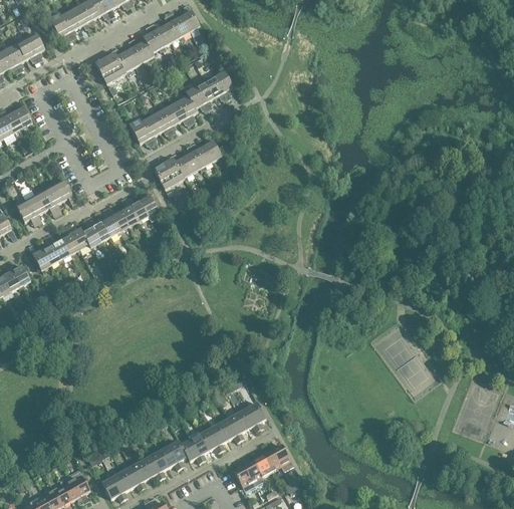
[(98,15),(89,0),(82,4),(81,1),(78,3),(92,27),(96,25),(92,18),(98,15)]
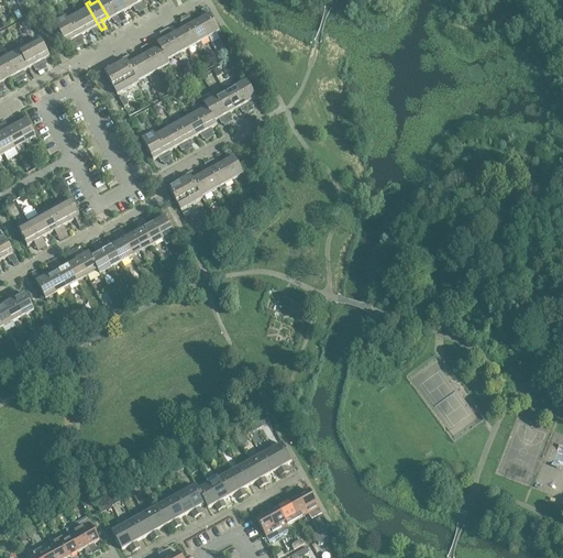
[(122,19),(111,0),(98,0),(108,17),(113,13),(118,21),(122,19)]
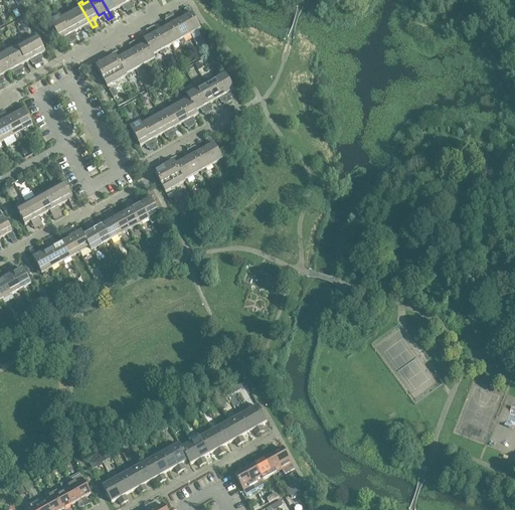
[(118,5),(115,0),(102,0),(112,17),(116,15),(112,8),(118,5)]
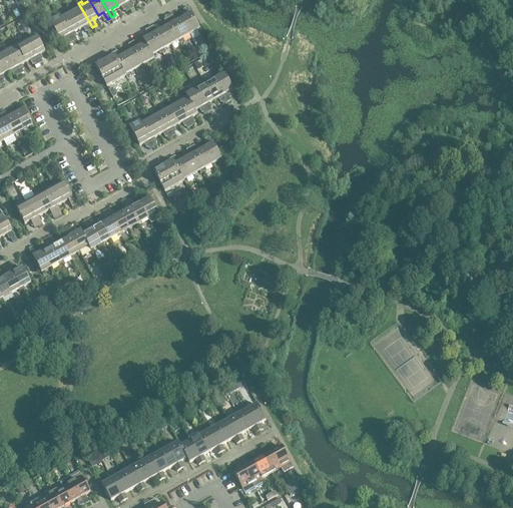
[(130,6),(126,0),(114,0),(117,5),(122,1),(126,8),(130,6)]
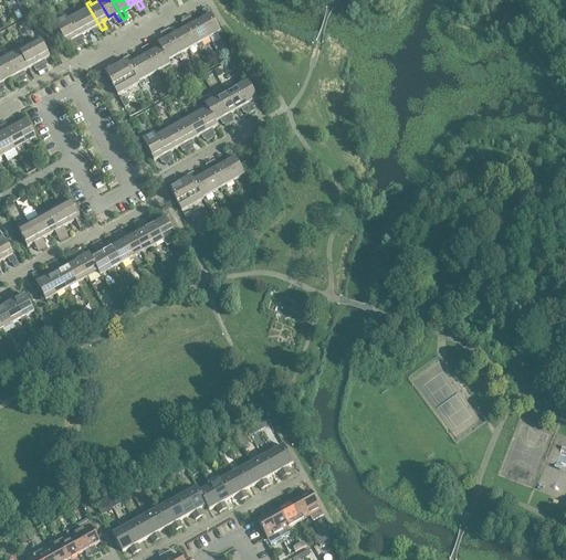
[(102,30),(86,3),(84,4),(85,8),(77,11),(87,28),(93,24),(97,32),(102,30)]
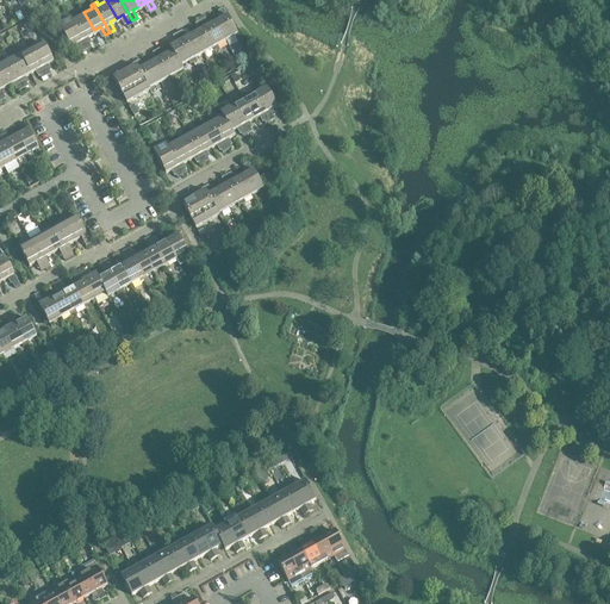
[(238,30),(223,4),(218,6),(223,14),(216,18),(226,36),(234,32),(236,35),(238,32),(237,30),(238,30)]
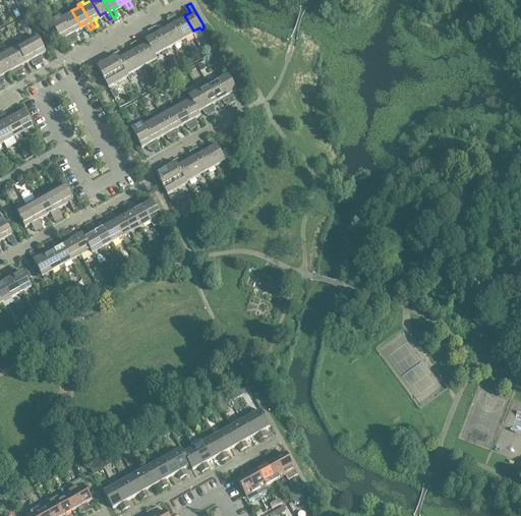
[(80,25),(71,10),(65,14),(61,8),(59,10),(74,39),(78,36),(74,30),(80,25)]
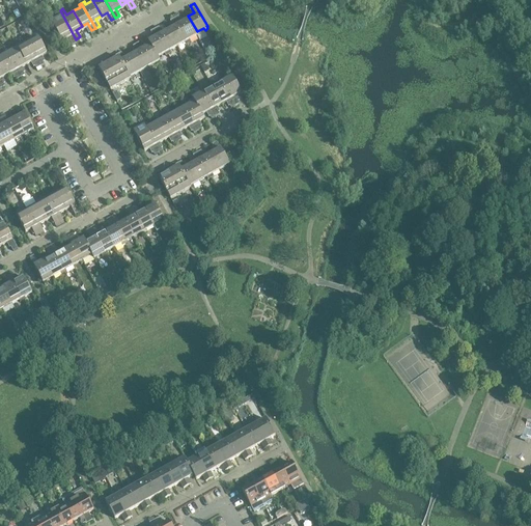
[(76,39),(60,10),(57,11),(58,15),(51,19),(61,37),(67,34),(72,42),(76,39)]
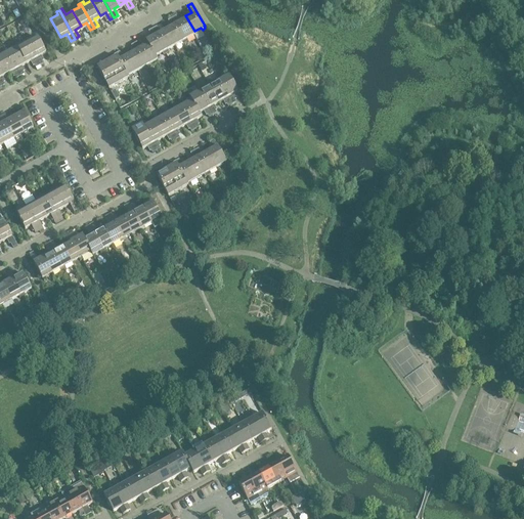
[(194,31),(185,15),(180,18),(176,11),(172,13),(185,39),(188,38),(187,35),(194,31)]
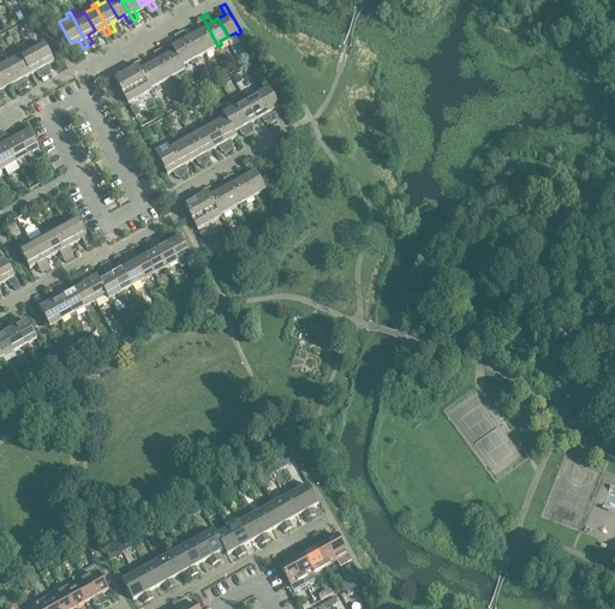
[(218,46),(202,16),(197,19),(202,27),(195,31),(206,49),(214,45),(215,47),(218,46)]
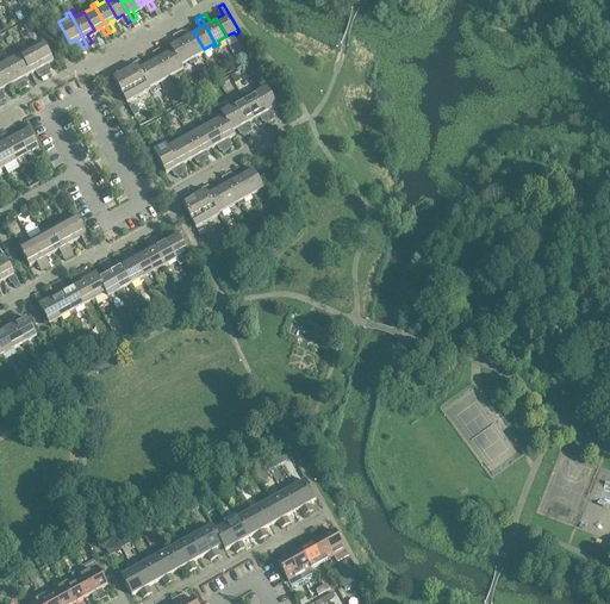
[(204,49),(193,31),(187,35),(182,26),(178,29),(194,57),(197,56),(195,54),(204,49)]
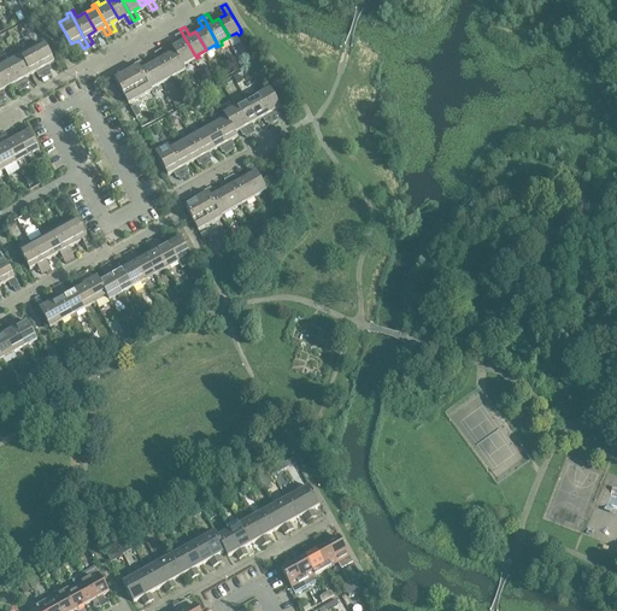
[(197,58),(180,29),(175,31),(180,40),(172,43),(175,48),(175,47),(183,62),(192,58),(193,60),(197,58)]
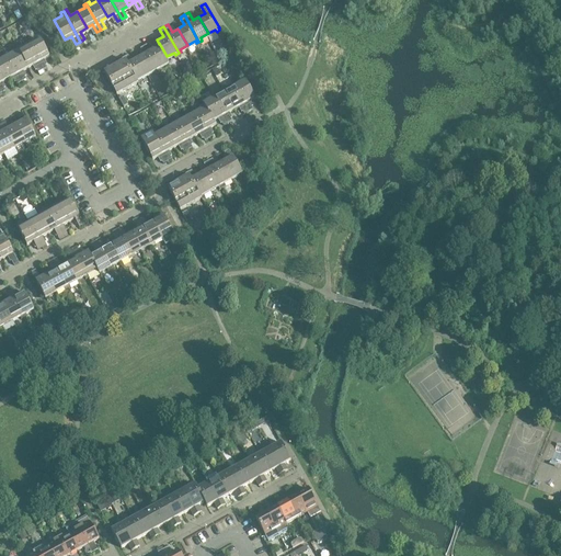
[(49,52),(41,35),(32,40),(31,37),(27,38),(43,66),(47,64),(43,56),(49,52)]
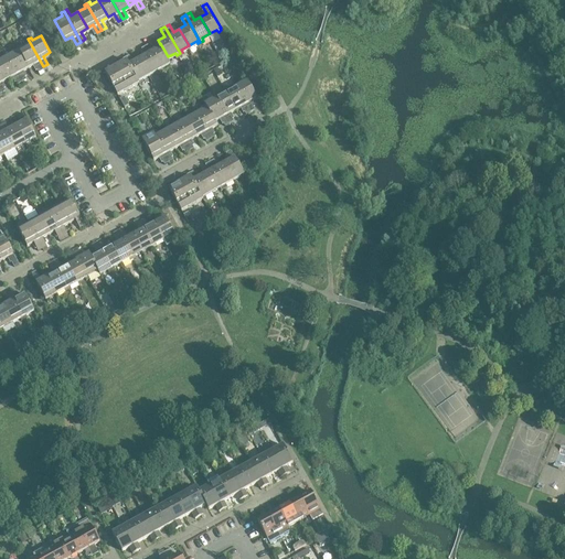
[(43,66),(28,39),(25,41),(27,43),(19,47),(29,64),(34,61),(39,68),(43,66)]
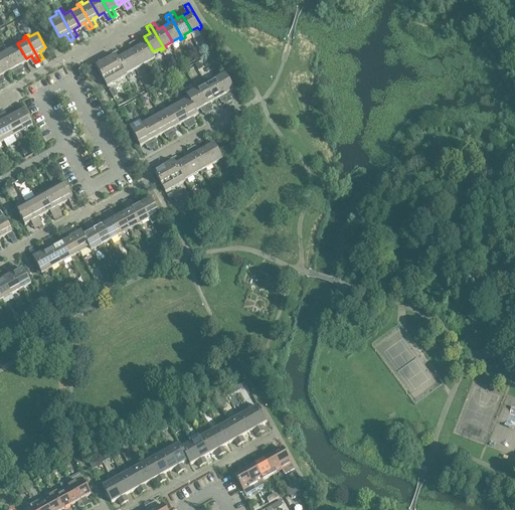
[(153,51),(146,39),(146,40),(141,43),(137,36),(133,38),(147,62),(149,61),(148,59),(155,55),(153,51)]
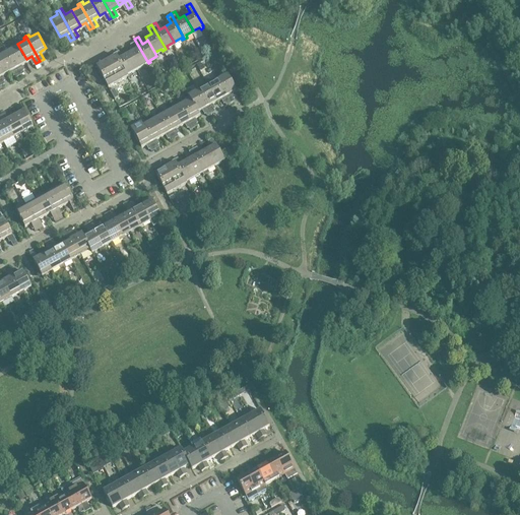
[(148,63),(134,39),(130,41),(134,48),(128,51),(137,66),(144,63),(145,65),(148,63)]
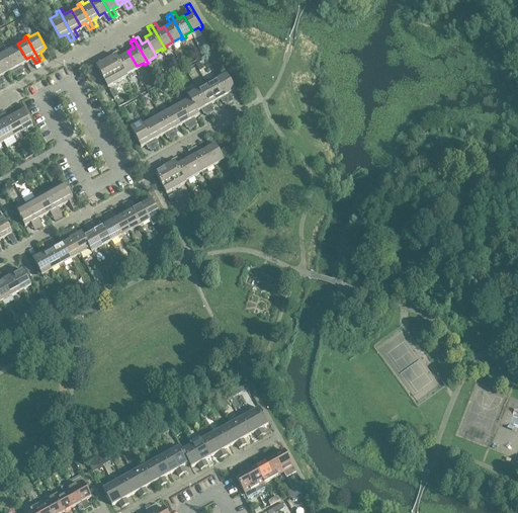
[(26,59),(17,44),(10,48),(9,45),(6,47),(20,71),(24,69),(20,62),(26,59)]
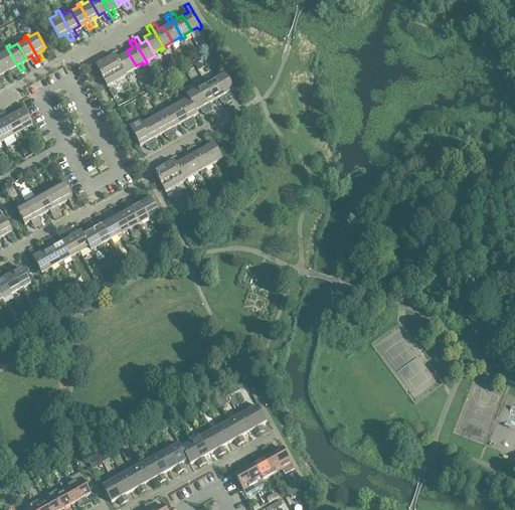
[(20,70),(6,46),(4,47),(5,50),(0,52),(0,56),(7,69),(12,66),(16,72),(20,70)]
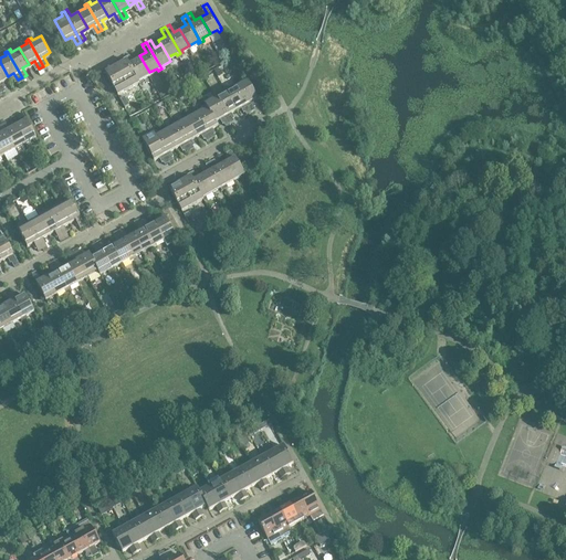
[(149,72),(139,55),(134,59),(129,51),(125,54),(126,56),(139,80),(139,81),(143,80),(142,76),(149,72)]
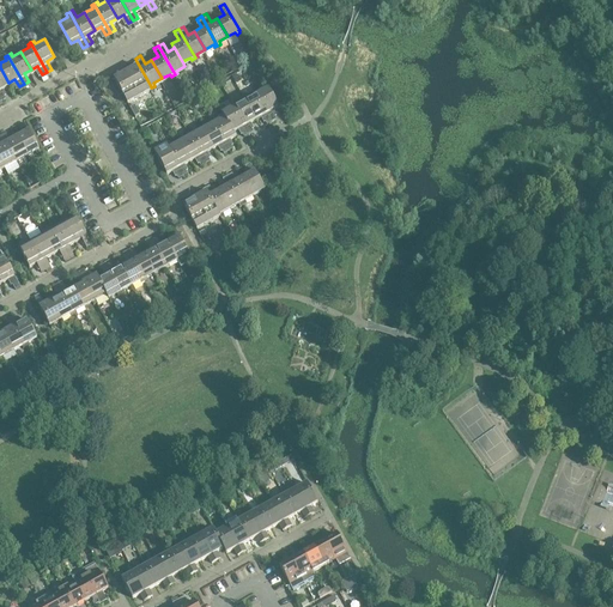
[(151,86),(137,61),(114,74),(116,78),(113,80),(116,89),(121,86),(127,98),(151,86)]
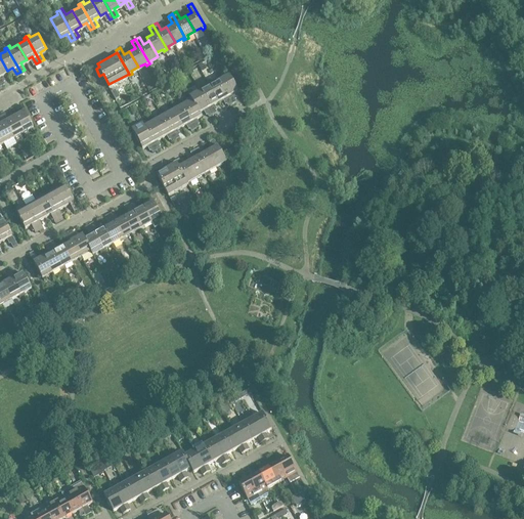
[(238,87),(229,72),(222,76),(221,74),(218,75),(232,100),(236,98),(232,91),(238,87)]
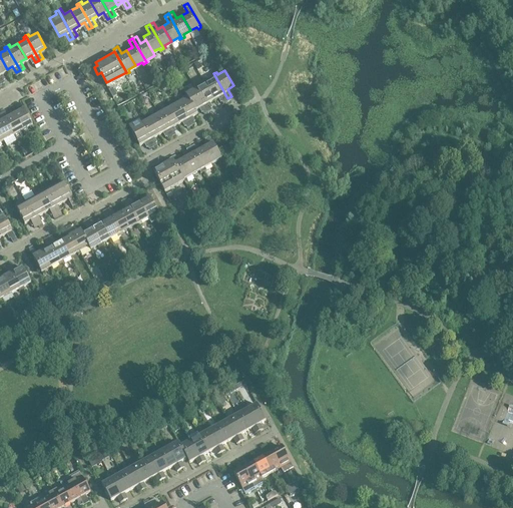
[(227,98),(213,73),(211,75),(212,77),(205,81),(213,96),(219,93),(223,100),(227,98)]
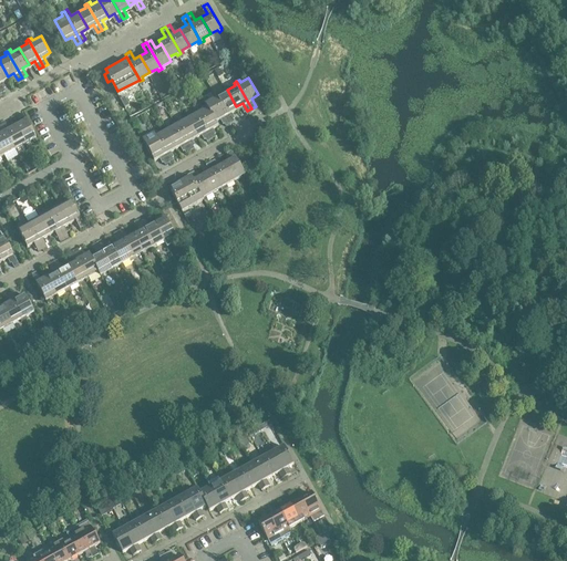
[(236,106),(227,90),(219,93),(218,91),(215,93),(230,120),(235,117),(230,110),(236,106)]
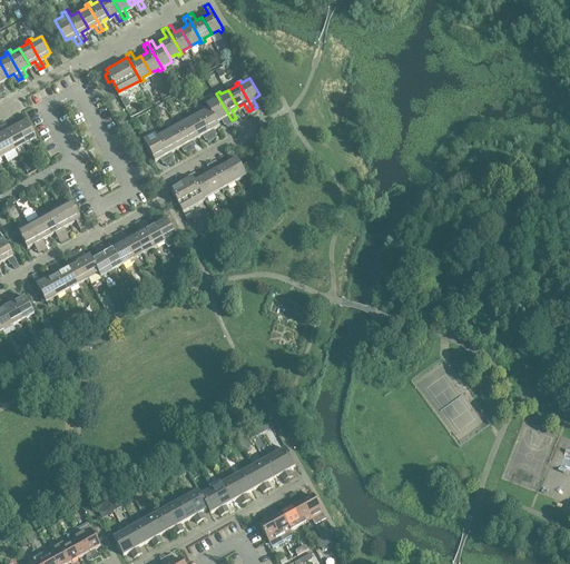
[(232,120),(216,94),(214,95),(215,97),(207,101),(209,106),(217,118),(223,115),(227,122),(232,120)]
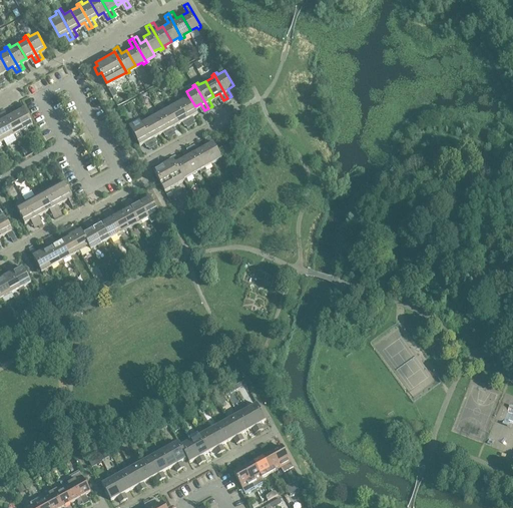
[(197,110),(195,106),(188,95),(181,98),(180,96),(177,97),(191,122),(195,120),(191,113),(197,110)]
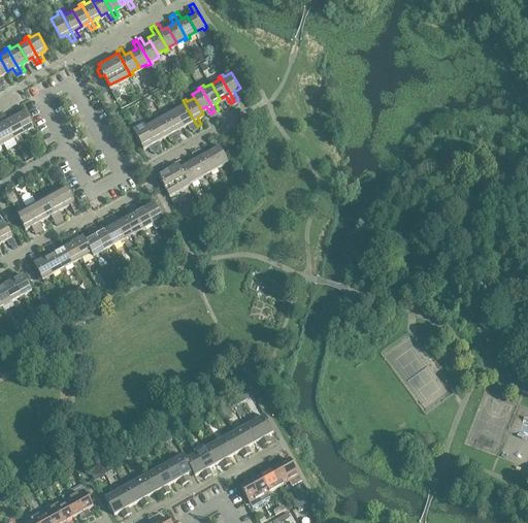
[(197,126),(183,100),(180,102),(182,104),(174,108),(184,124),(189,121),(193,128),(197,126)]
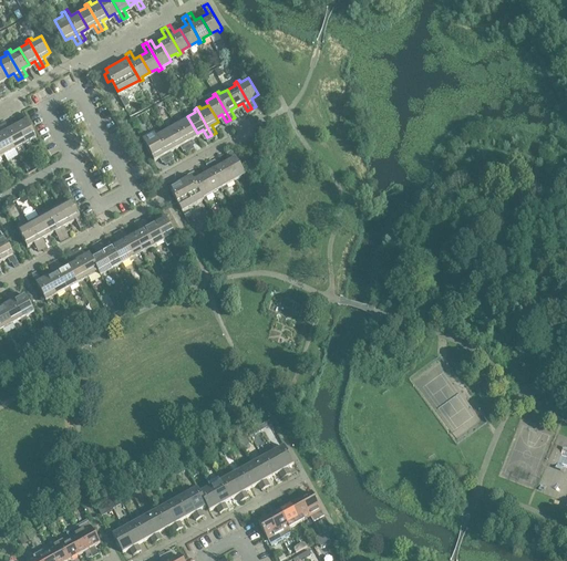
[(37,134),(22,110),(18,112),(22,120),(16,123),(26,139),(33,135),(34,138),(38,136),(35,134),(37,134)]
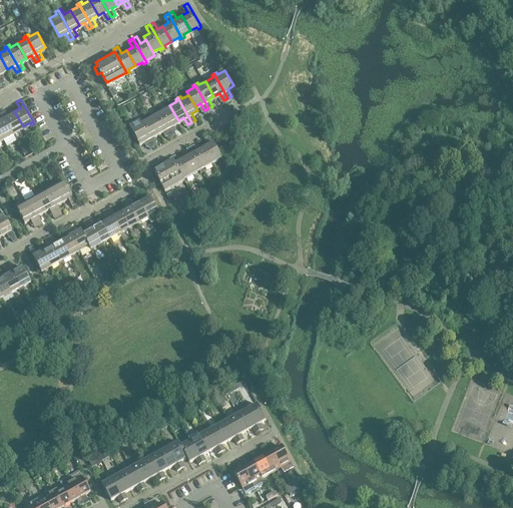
[(178,120),(169,105),(162,109),(161,107),(158,108),(172,133),(176,130),(172,124),(178,120)]
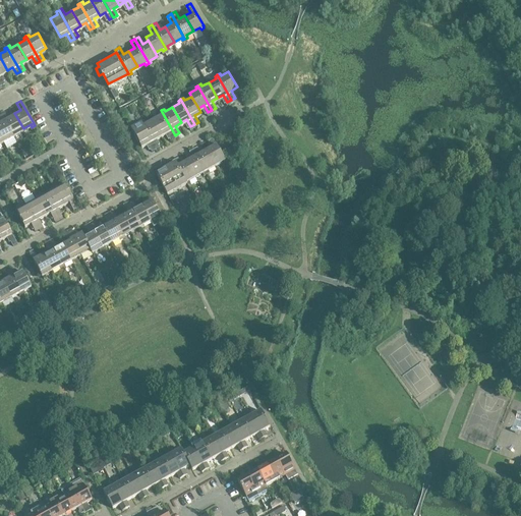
[(23,128),(14,113),(9,116),(5,109),(1,111),(15,135),(17,134),(16,132),(23,128)]
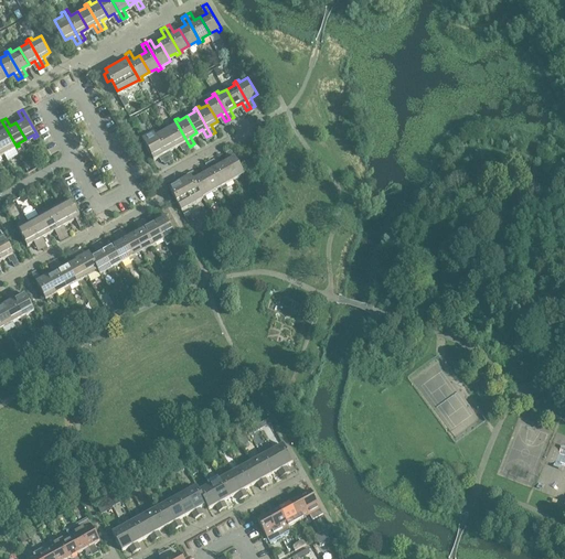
[(190,147),(174,119),(172,120),(173,124),(166,127),(174,144),(181,141),(185,149),(190,147)]
